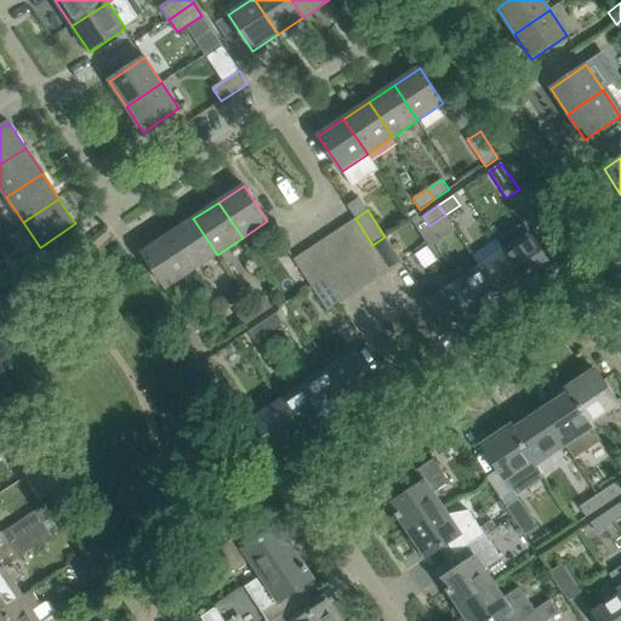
[(193,218),(167,235),(192,272),(217,255),(193,218)]
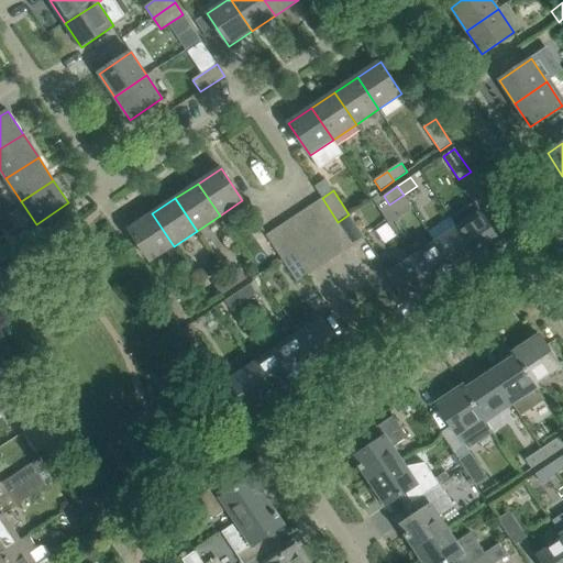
[(322,198),(310,206),(327,230),(338,222),(322,198)]
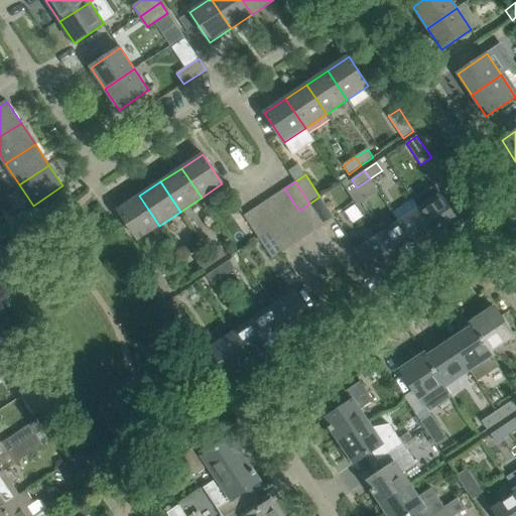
[(414,201),(419,209),(439,238),(461,224),(440,195),(441,195),(435,185),(414,201)]
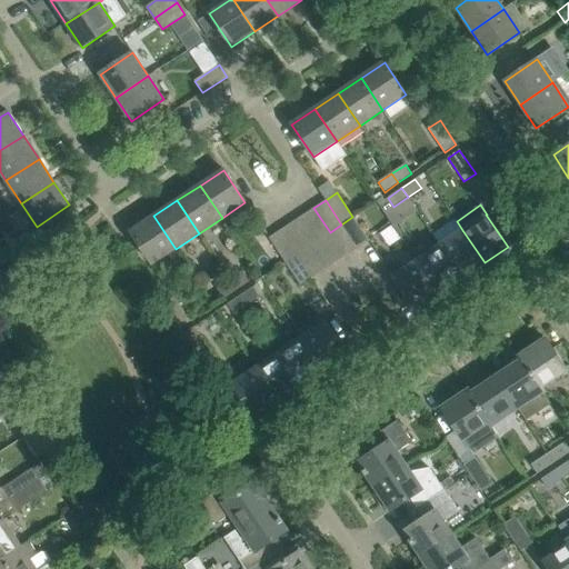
[(313,208),(302,216),(319,239),(330,232),(313,208)]
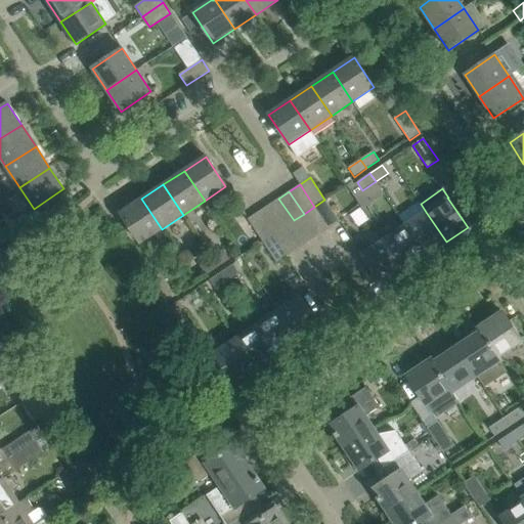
[(140,244),(162,229),(141,199),(120,213),(140,244)]
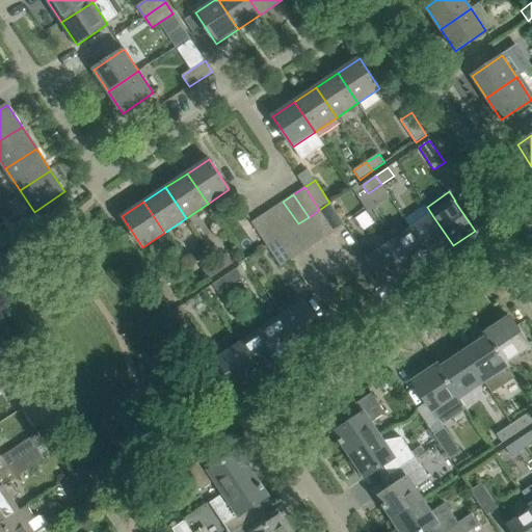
[(287,231),(298,223),(283,202),(272,208),(287,231)]
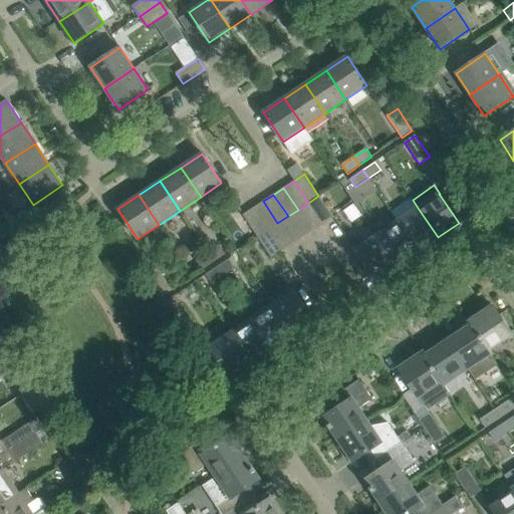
[(308,203),(322,225),(333,218),(318,196),(308,203)]
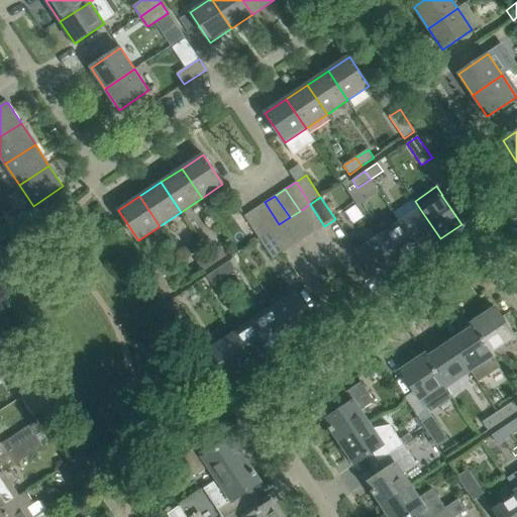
[(265,202),(254,209),(269,231),(279,224),(265,202)]
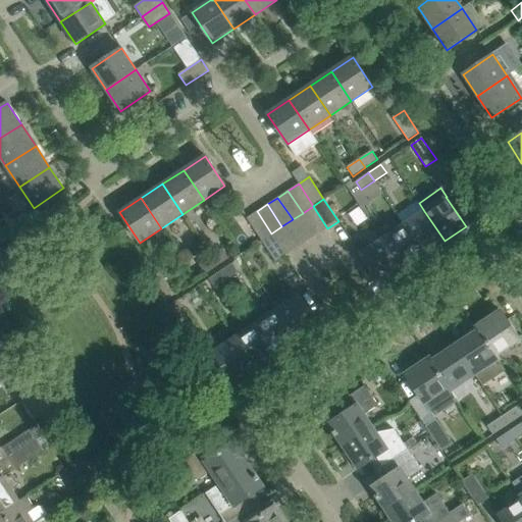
[(303,213),(317,235),(327,228),(313,206),(303,213)]
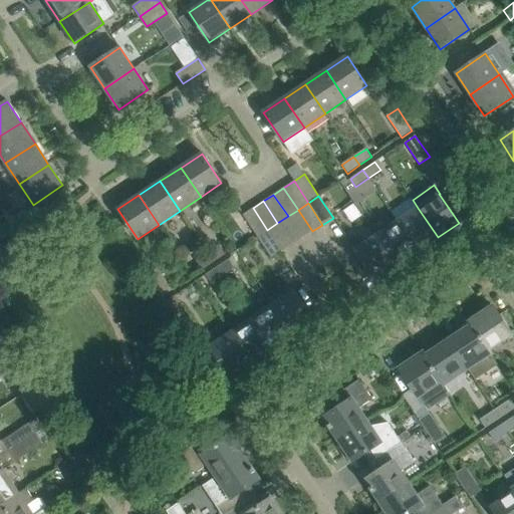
[(253,208),(242,215),(257,237),(267,230),(253,208)]
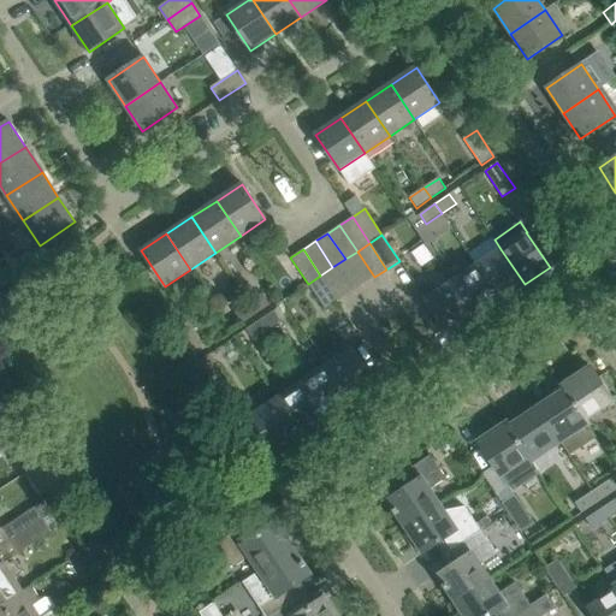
[(499,301),(525,284),(501,249),(475,266),(499,301)]
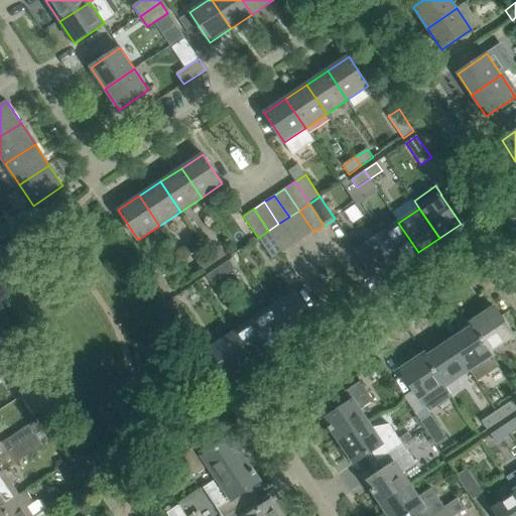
[(289,217),(303,239),(313,232),(299,211),(289,217)]
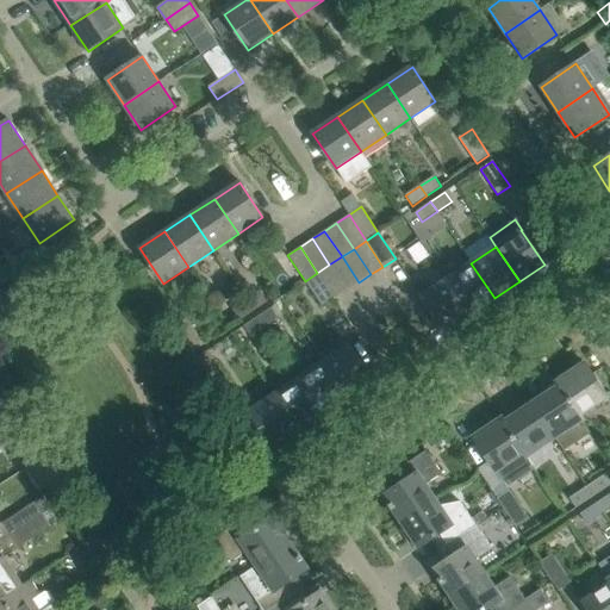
[(0,268),(0,286),(26,269),(18,256),(0,268)]
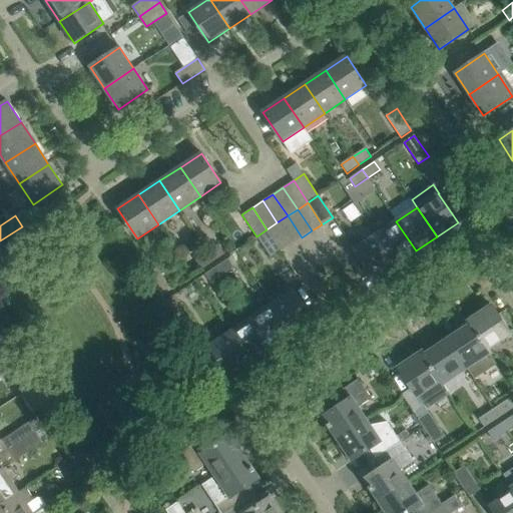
[(277,222),(292,244),(302,237),(288,215),(277,222)]
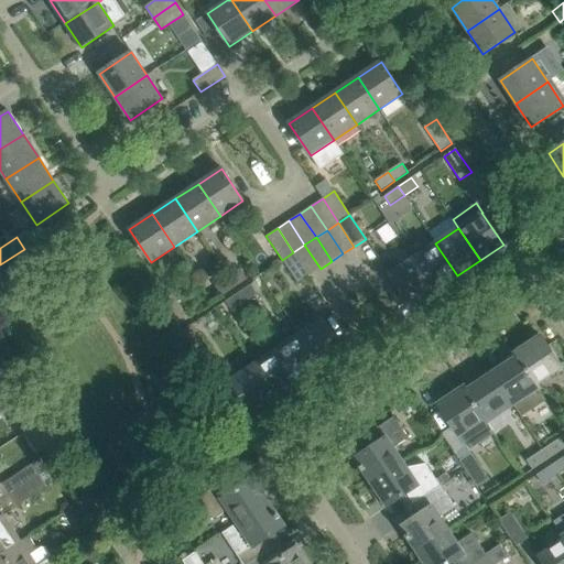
[(435,243),(412,258),(434,291),(457,275),(435,243)]
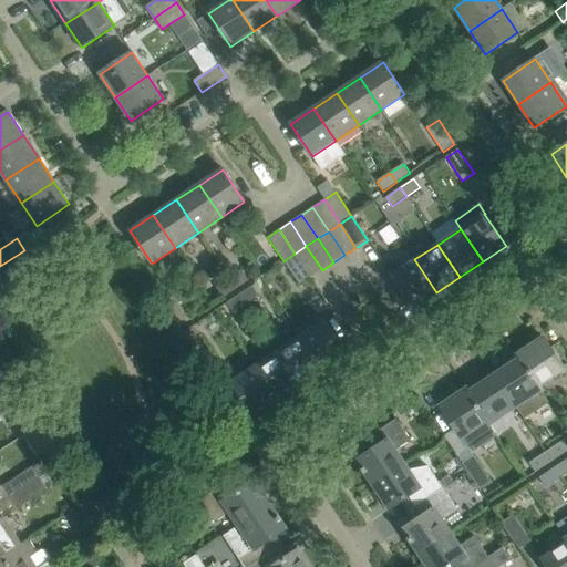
[(295,254),(311,278),(322,270),(306,246),(295,254)]
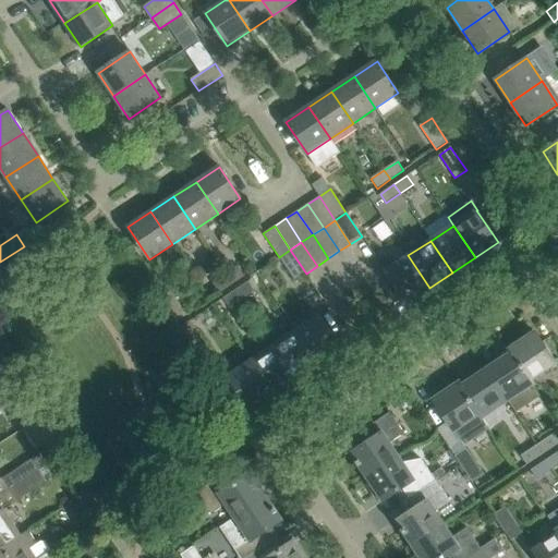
[(279,257),(294,280),(306,274),(290,250),(279,257)]
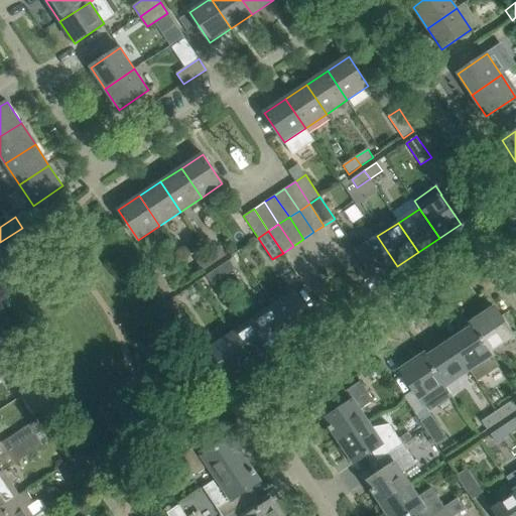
[(376,280),(397,266),(377,236),(357,250),(376,280)]
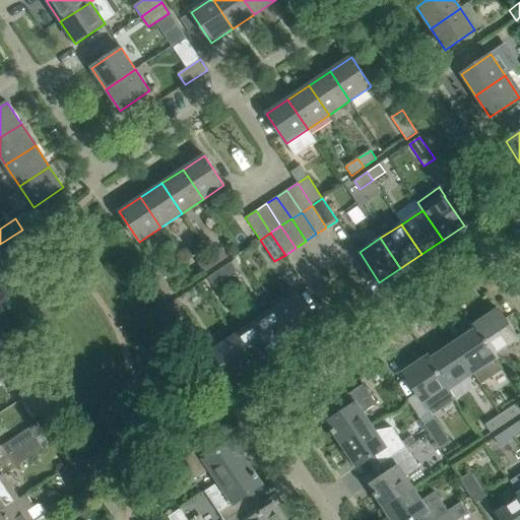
[(223,249),(210,257),(216,265),(229,257),(223,249)]
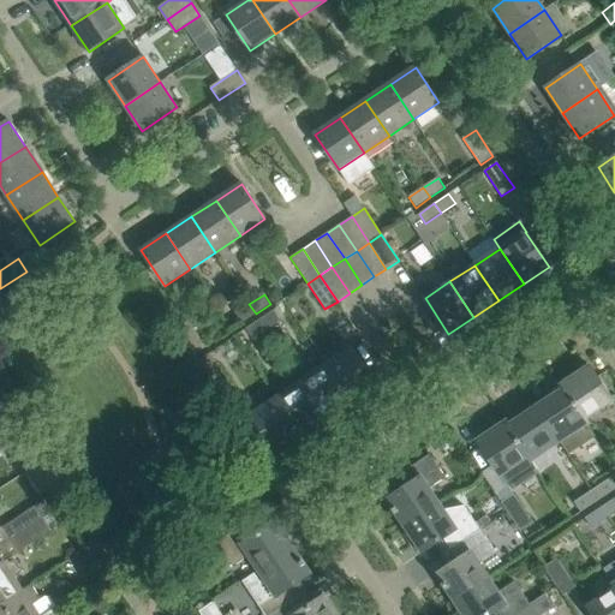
[(242,323),(256,314),(249,304),(234,314),(242,323)]
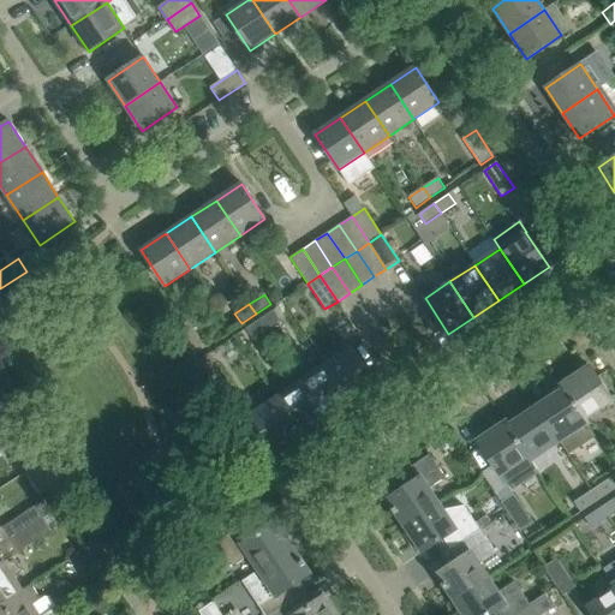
[(274,310),(260,320),(267,329),(281,320),(274,310)]
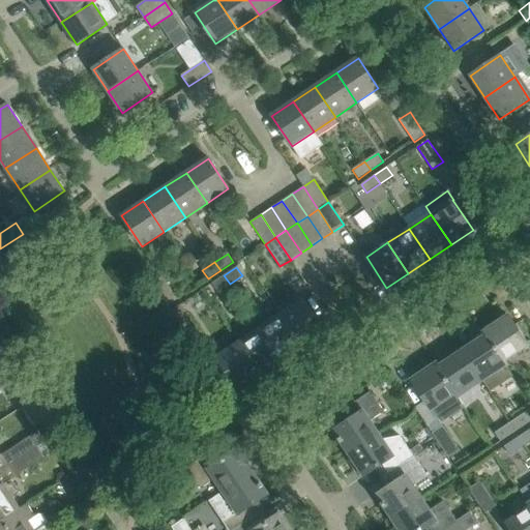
[(217,292),(230,284),(224,275),(211,284),(217,292)]
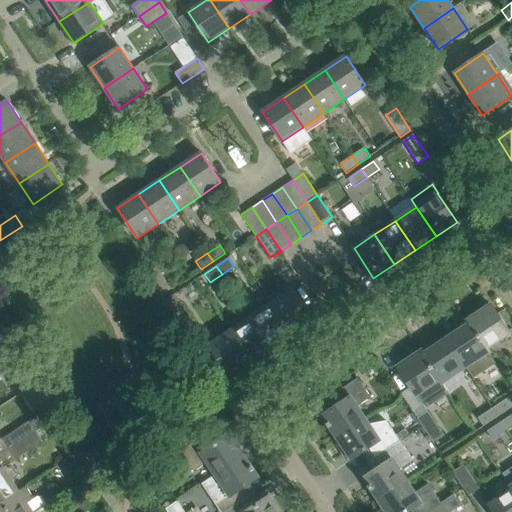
[(146,274),(161,296),(171,289),(157,267),(146,274)]
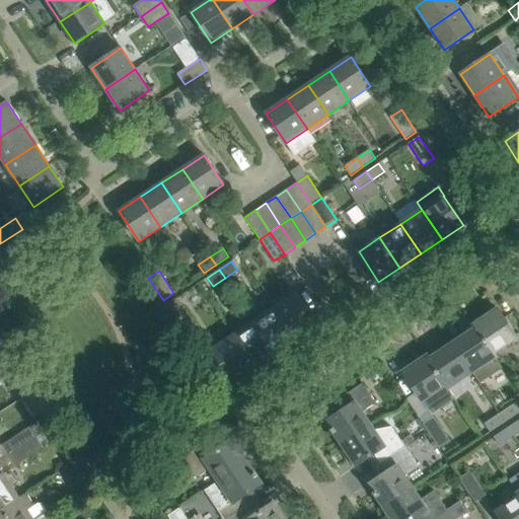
[(275,307),(295,338),(316,323),(296,293),(275,307)]
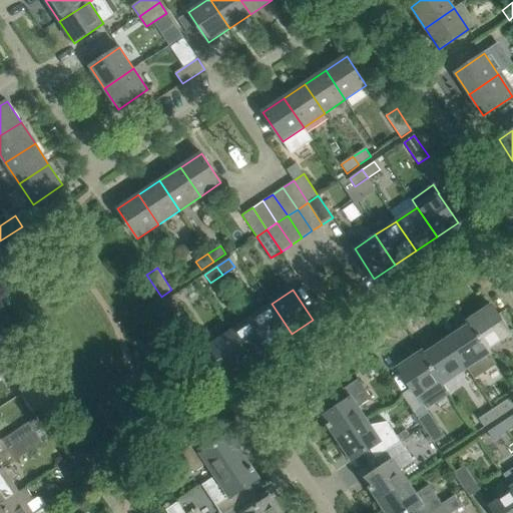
[(271,348),(292,334),(272,304),(250,318),(271,348)]
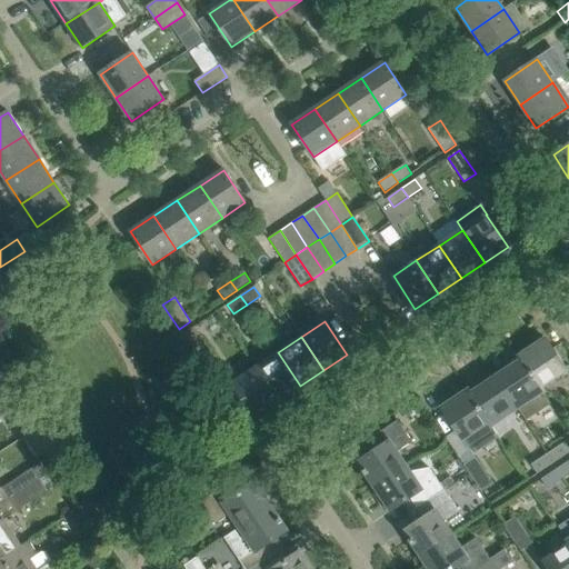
[(521,360),(540,388),(567,370),(546,339),(519,357),(521,360)]
